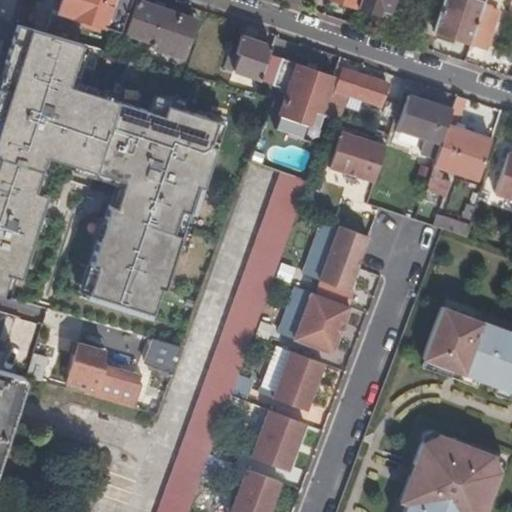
[(121,31),(130,0),(61,0),(58,11),(121,31)]
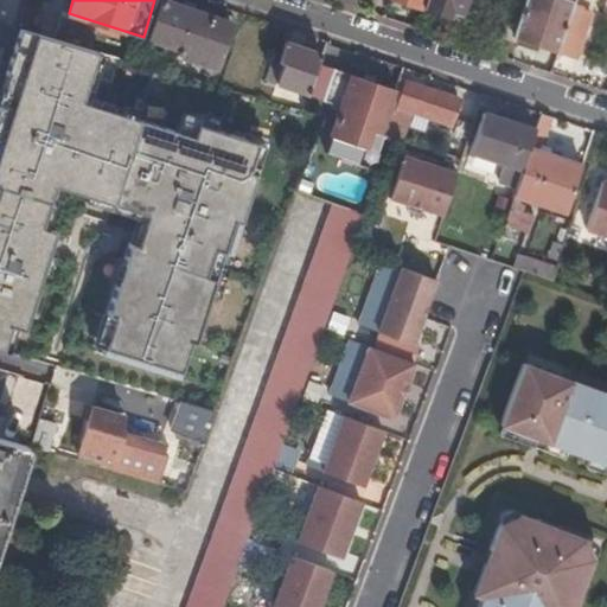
[(183,49),(196,8),(170,0),(163,0),(149,37),(183,49)]
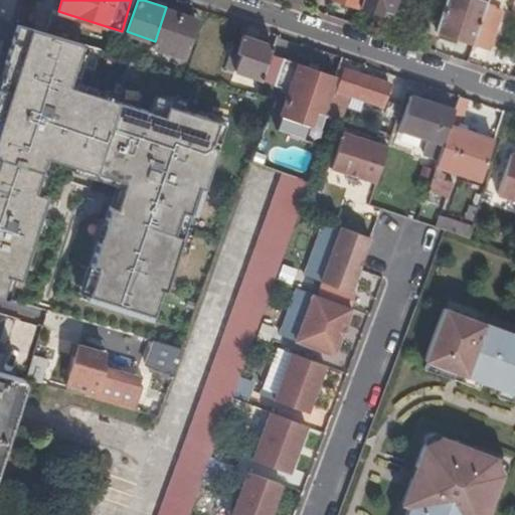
[(361,0),(360,6),(381,14),(383,7),(391,9),(394,0),(361,0)]
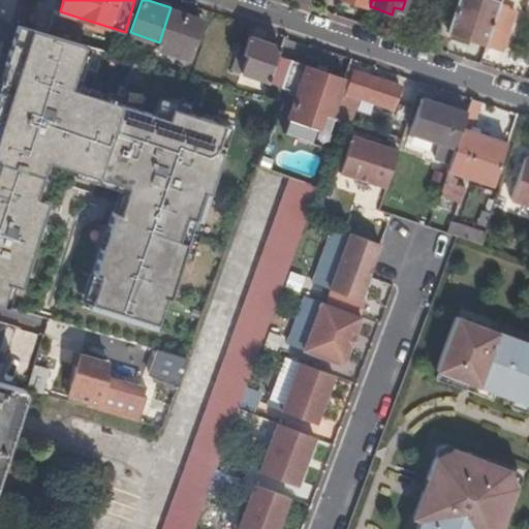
[(458,0),(448,30),(487,43),(496,14),(500,3),(492,0),(458,0)]
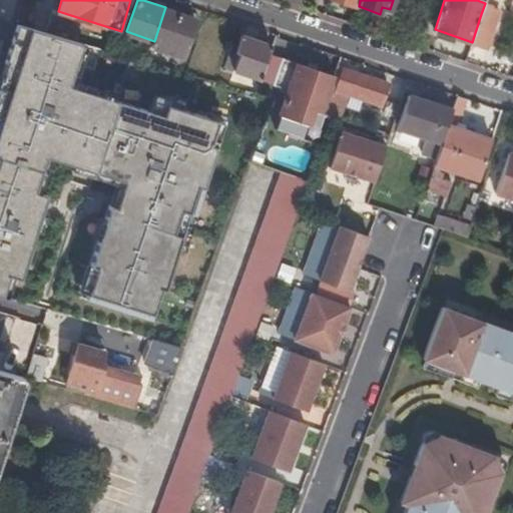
[(196,18),(165,7),(154,41),(152,45),(184,56),(196,18)]
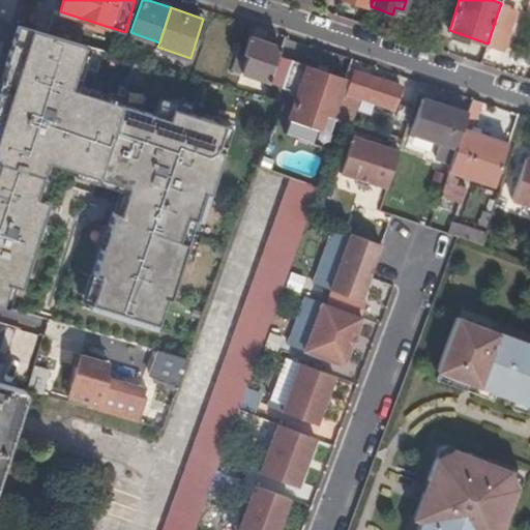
[(497,15),(488,43),(503,49),(512,20),(497,15)]
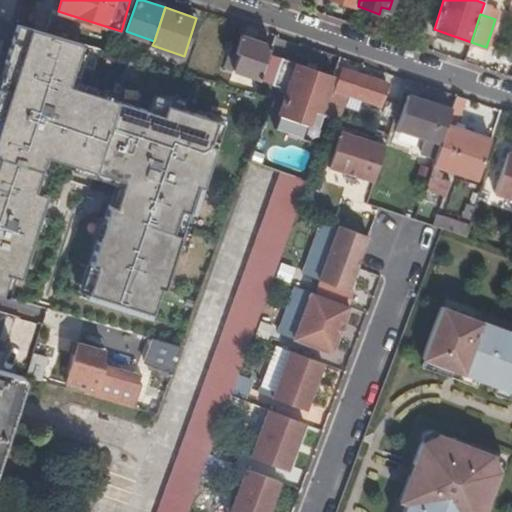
[(19,23),(6,62),(16,66),(29,27),(19,23)]
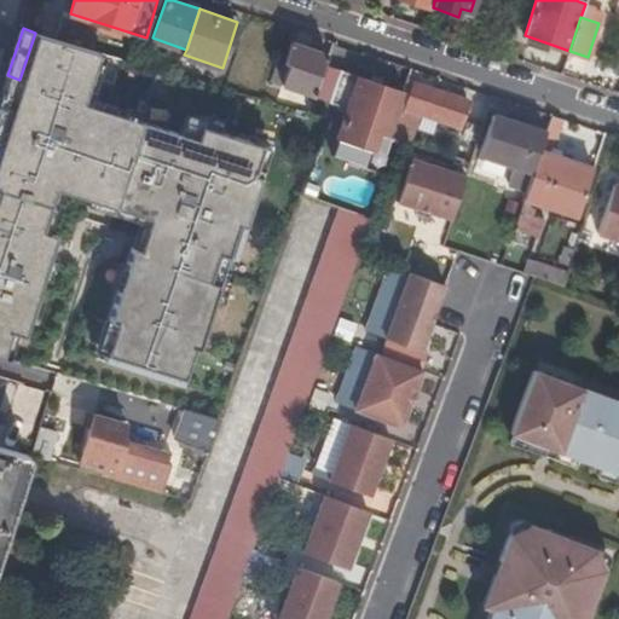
[(19,80),(7,75),(0,96),(7,98),(0,119),(0,356),(1,357),(10,331),(24,335),(56,235),(41,230),(55,187),(148,217),(143,233),(151,236),(146,250),(131,246),(106,319),(114,322),(102,358),(180,383),(192,347),(197,348),(227,255),(233,258),(265,162),(258,160),(262,144),(203,125),(204,119),(186,114),(180,132),(84,100),(100,51),(35,33),(19,80)]
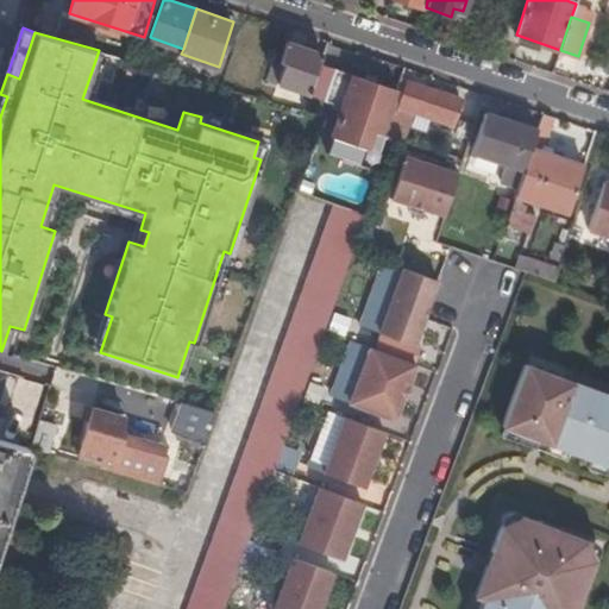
[(309,94),(324,54),(286,41),(278,62),(272,61),(267,80),(309,94)]
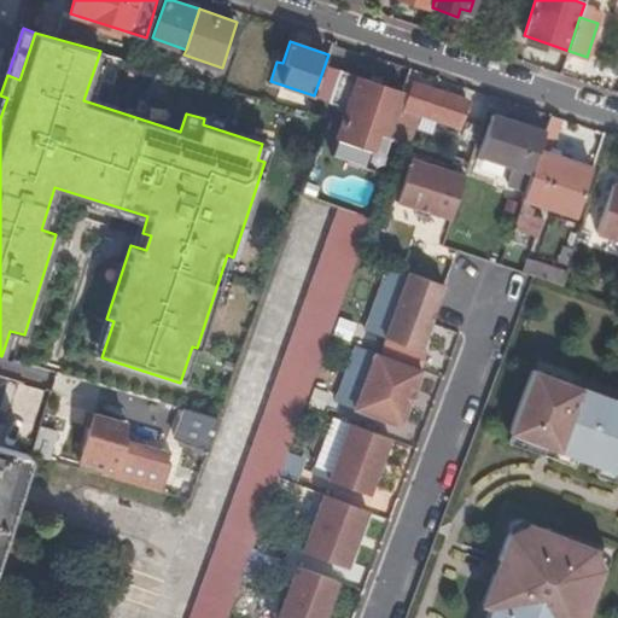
[(390,135),(404,92),(342,70),(330,103),(349,109),(338,139),(372,150),(379,133),(390,135)]
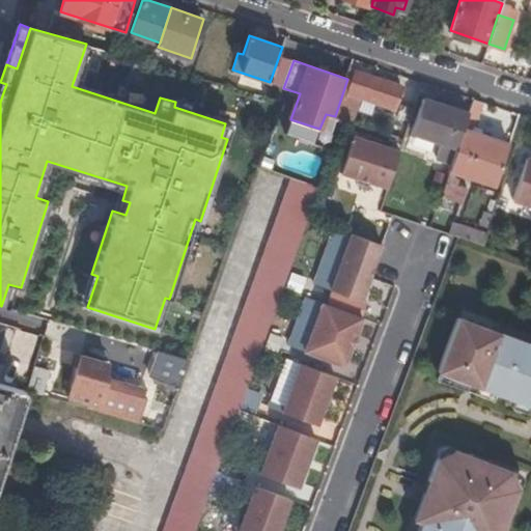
[(335,116),(345,118),(346,115),(354,94),(395,108),(402,86),(356,72),(353,80),(347,79),(335,116)]
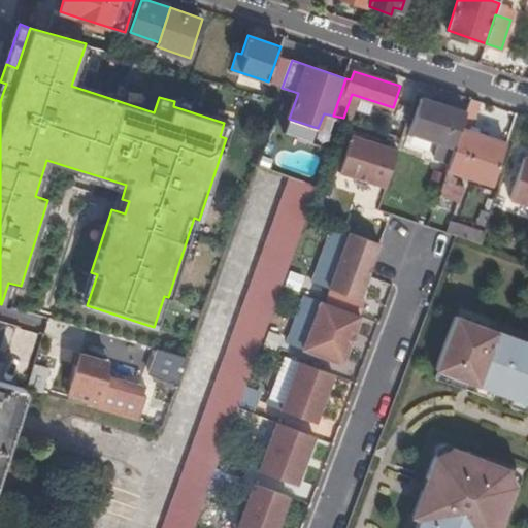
[(410,104),(418,80),(407,77),(400,100),(410,104)]
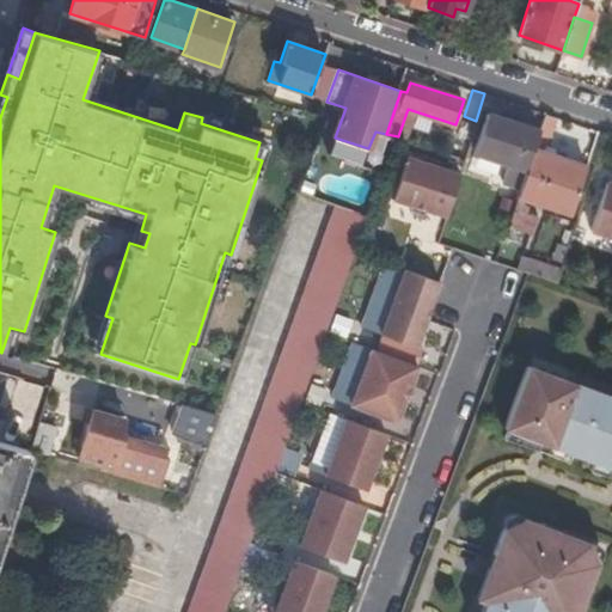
[(533,150),(536,141),(539,132),(490,114),(476,153),(496,160),(519,167),(514,182),(510,190),(519,194),(533,150)]
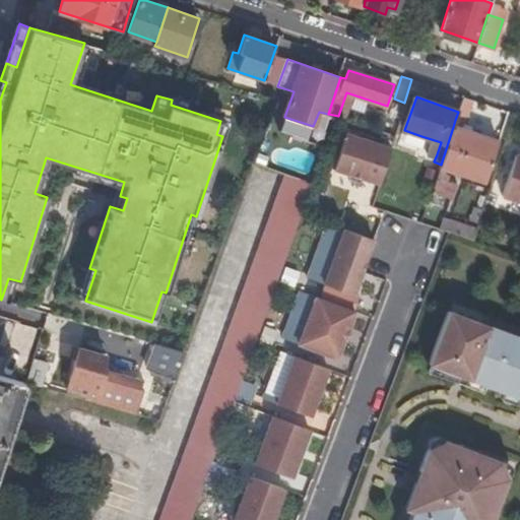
[(465,123),(473,100),(464,96),(458,112),(455,120),(465,123)]
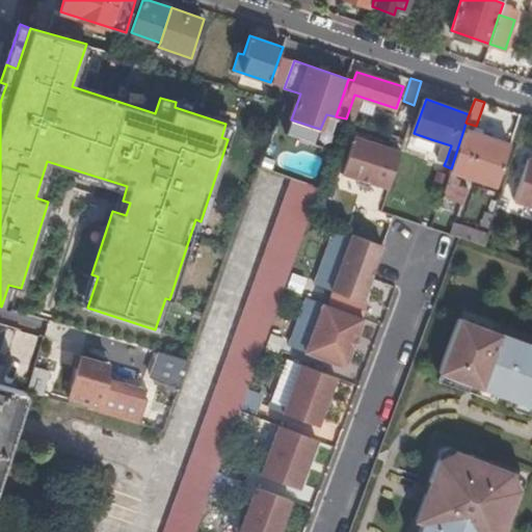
[(320,129),(291,120),(287,134),(315,143),(320,129)]
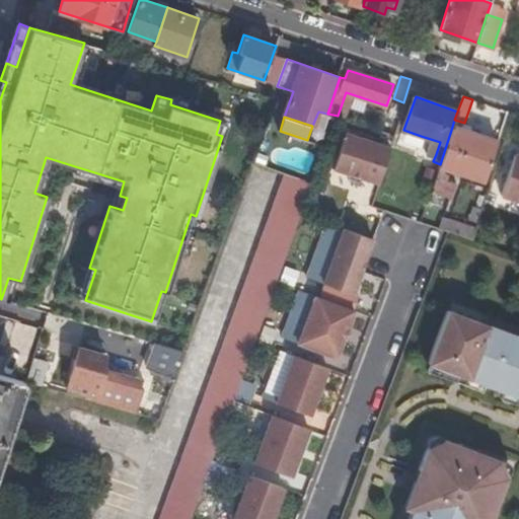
[(498,141),(452,127),(440,164),(439,166),(485,181),(498,141)]
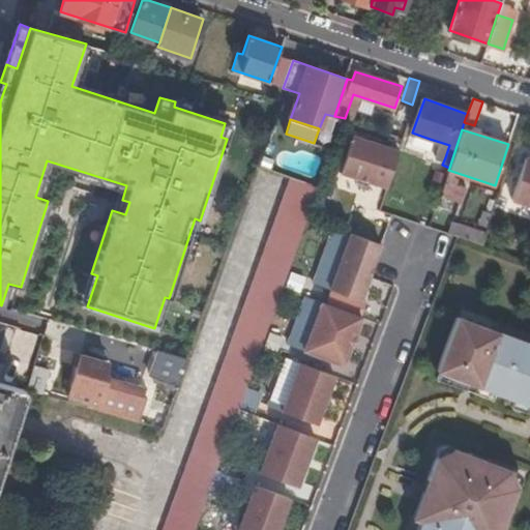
[(387,186),(399,150),(353,135),(342,171),(387,186)]
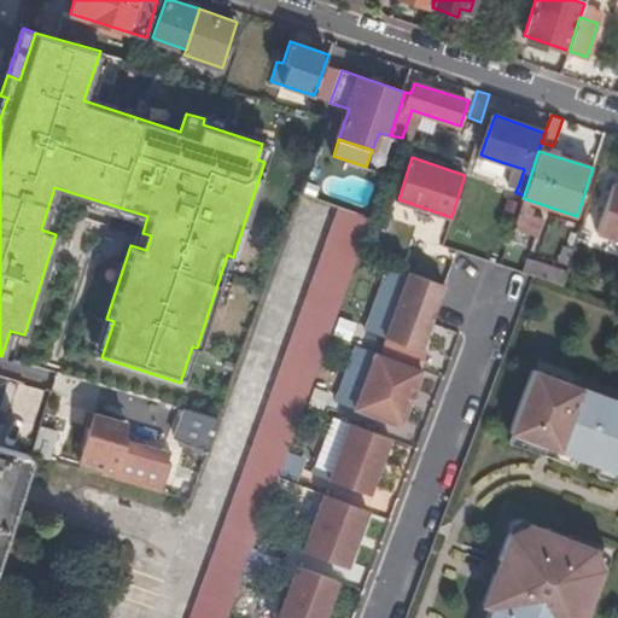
[(524,169),(501,162),(496,175),(519,184),(524,169)]
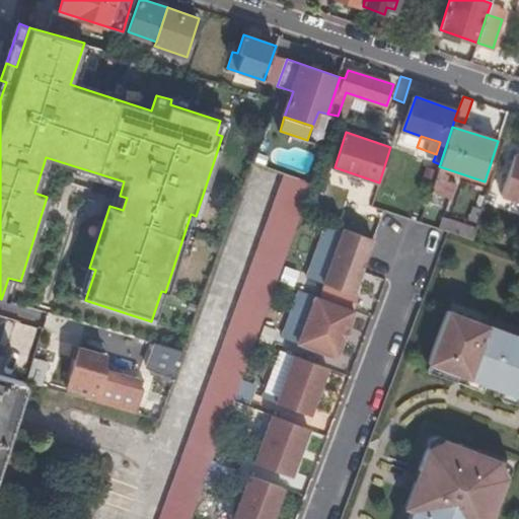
[(518,200),(518,154),(515,153),(501,195),(518,200)]
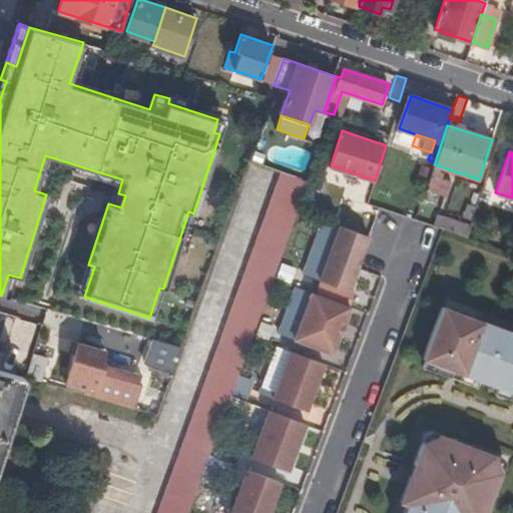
[(299,209),(309,181),(282,171),(230,312),(167,483),(156,512),(187,512),(208,455),(230,396),(252,336),(274,277),(299,209)]
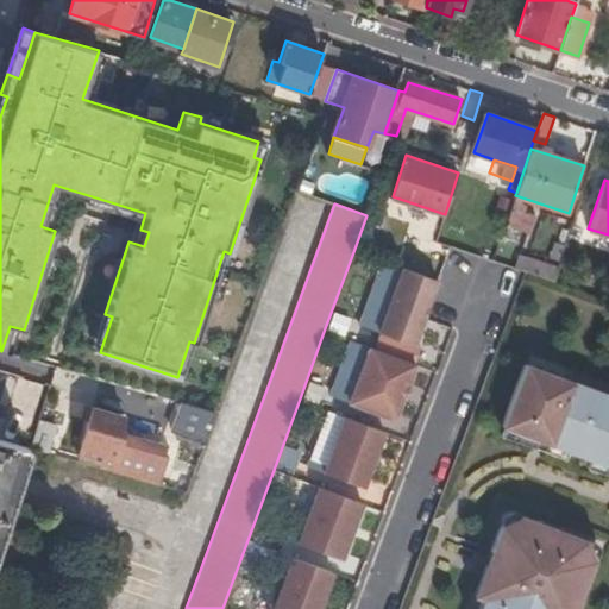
[(512,206),(506,224),(529,232),(535,215),(512,206)]
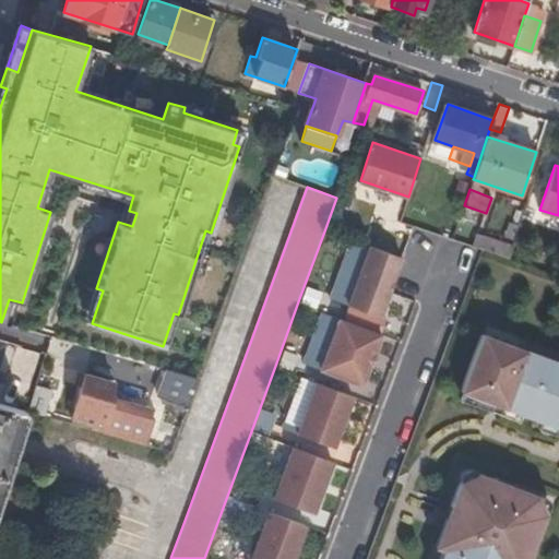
[(507,257),(511,244),(483,235),(478,247),(480,248),(507,257)]
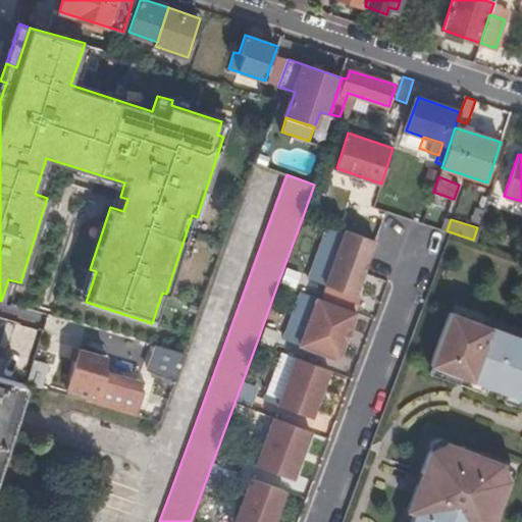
[(363,270),(374,239),(345,228),(324,283),(354,294),(363,270)]
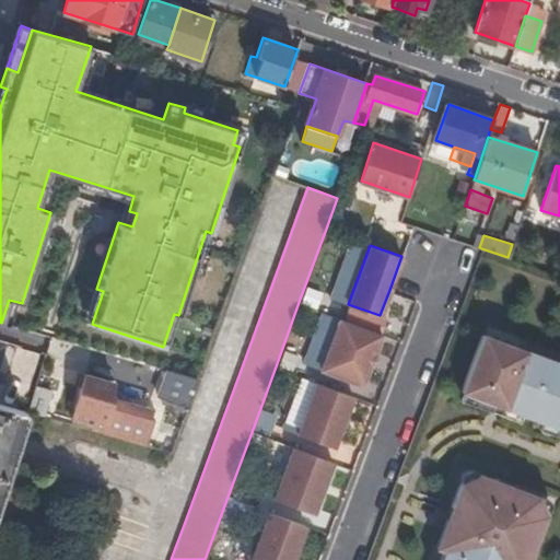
[(374,352),(381,333),(340,317),(322,369),(363,383),(370,363),(365,362),(370,351),(374,352)]
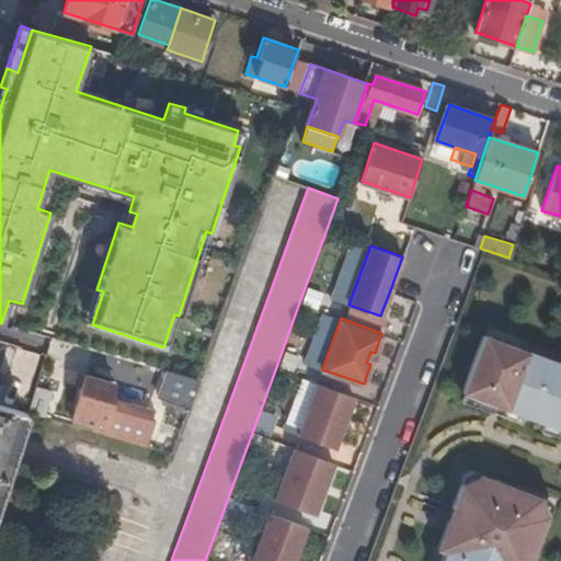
[(560,364),(516,347),(481,334),(459,391),(464,392),(489,402),(492,397),(504,402),(503,408),(522,415),(541,423),(559,430),(560,423),(560,364)]
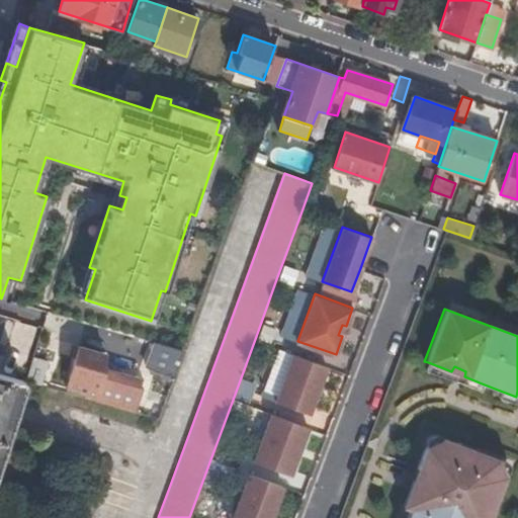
[(181,349),(155,342),(146,368),(171,376),(181,349)]
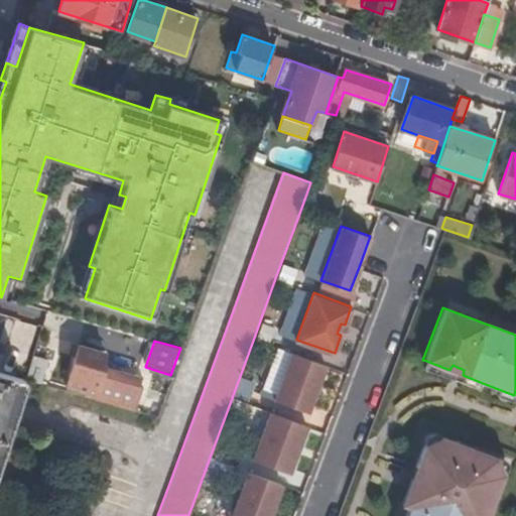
[(106,355),(79,346),(67,387),(87,393),(86,397),(136,411),(144,381),(103,369),(106,355)]
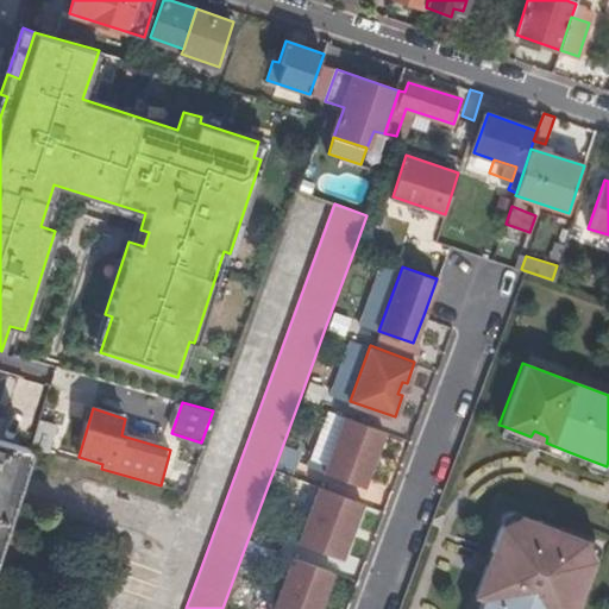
[(364,485),(384,428),(345,415),(324,471),(364,485)]
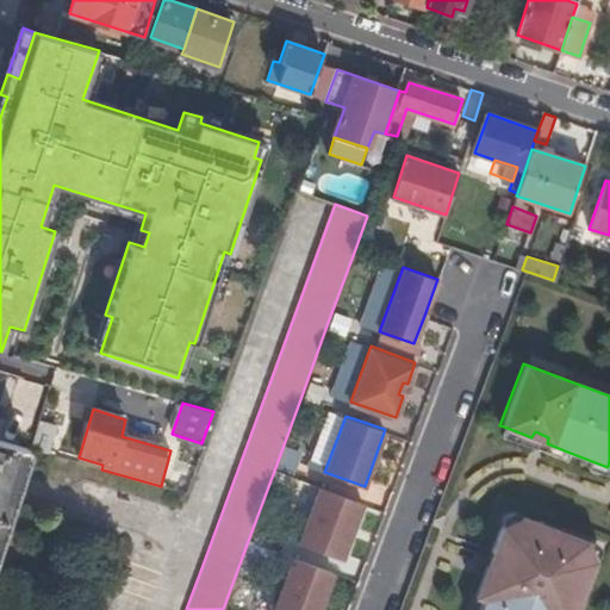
[(38,419),(30,446),(48,452),(56,425),(38,419)]
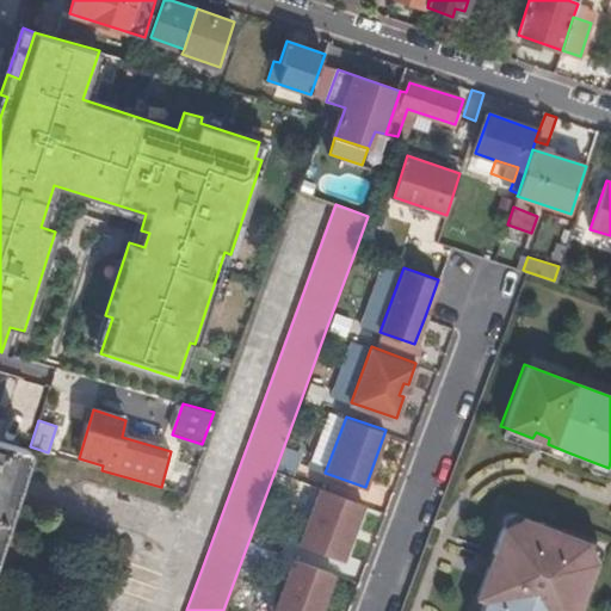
[(532,438),(505,427),(501,434),(537,449),(566,460),(568,452),(548,444),(549,438),(536,432),(532,438)]
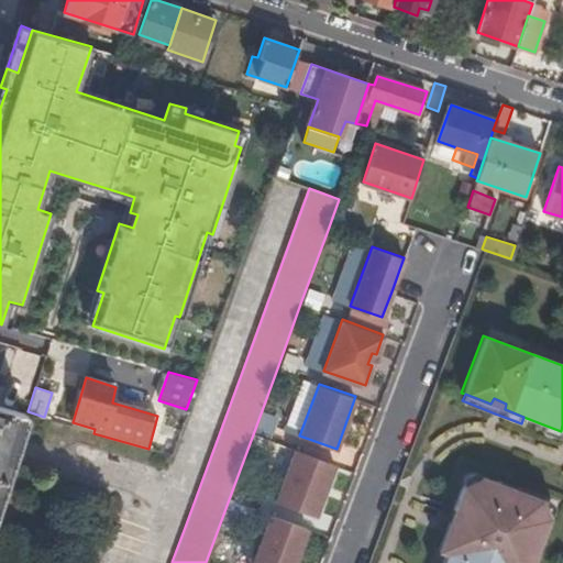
[(0,405),(0,406),(26,414),(0,405)]
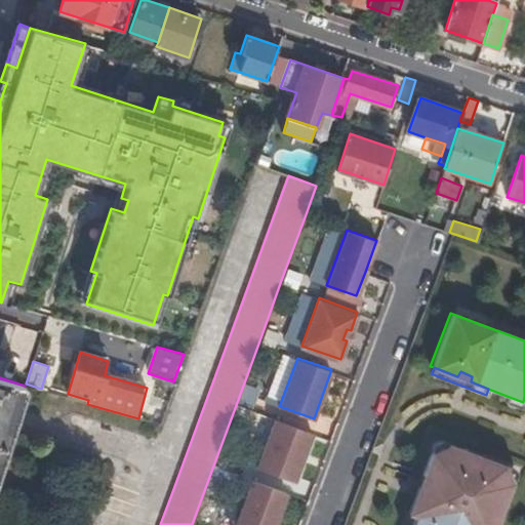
[(0,459),(25,386),(0,378),(0,459)]
